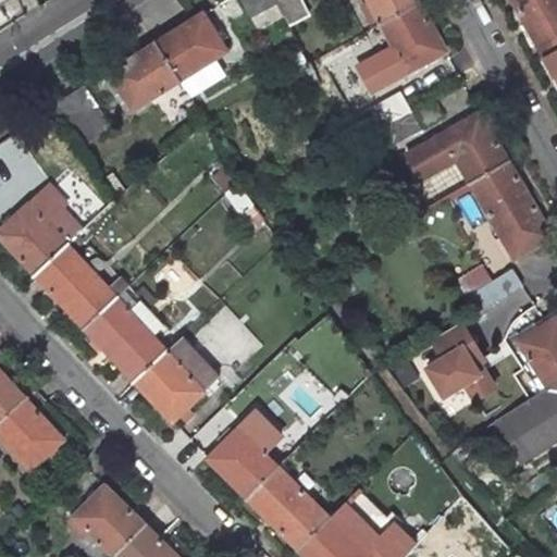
[(245,0),(262,27),(289,11),(282,0),(245,0)]
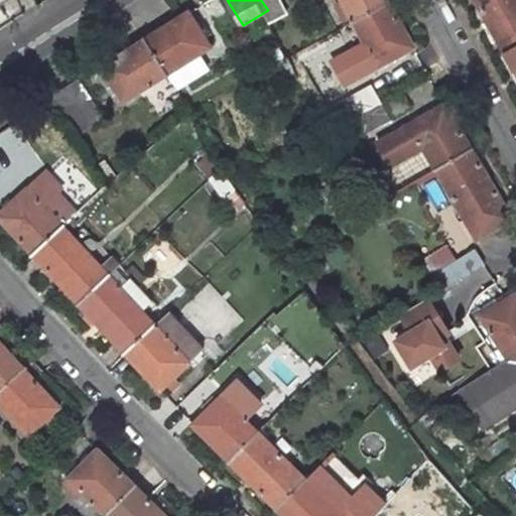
[(274,20),(291,10),(284,0),(261,0),(268,10),(274,20)]
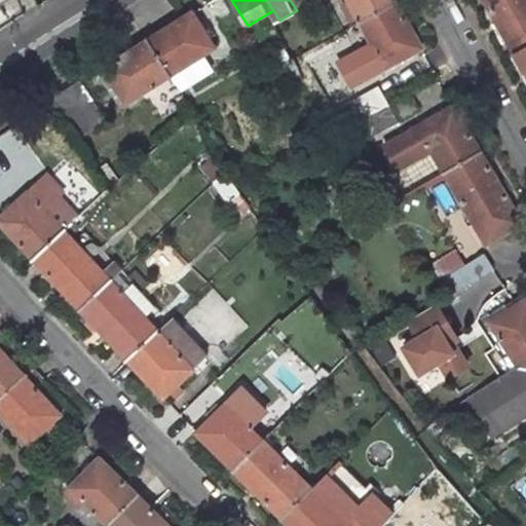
[(389,0),(343,0),(357,26),(393,6),(389,0)]
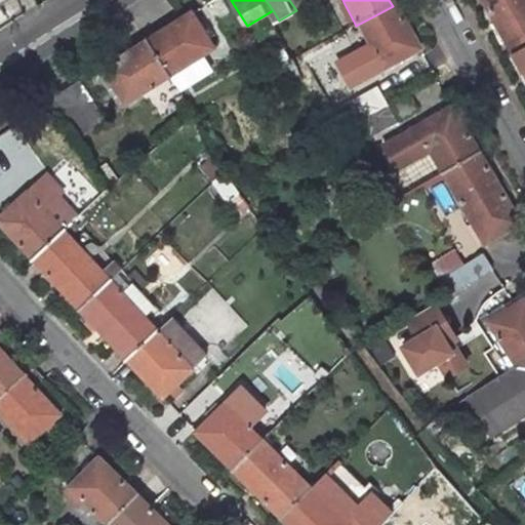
[(524,0),(477,0),(510,56),(524,47),(524,0)]
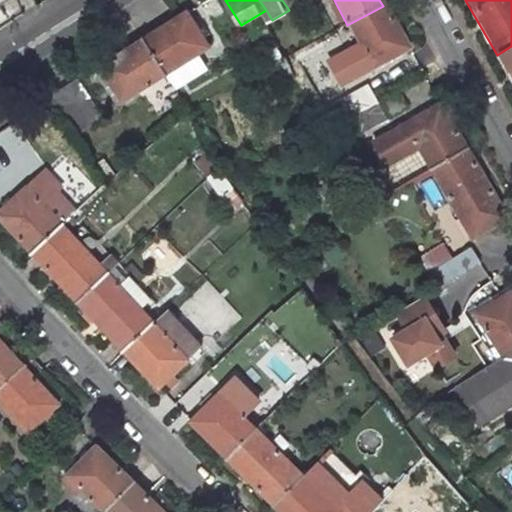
[(347,25),(373,70),(408,52),(383,6),(347,25)]
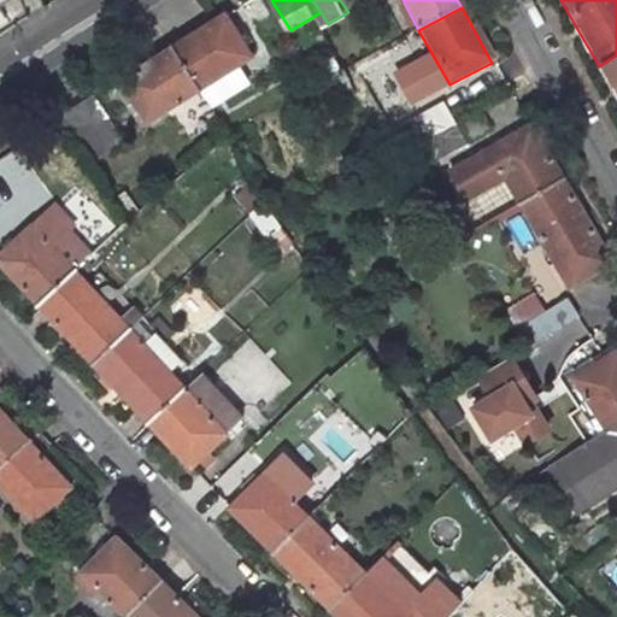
[(174,51),(199,93),(200,92),(211,109),(251,84),(240,66),(252,58),(228,17),(174,51)]
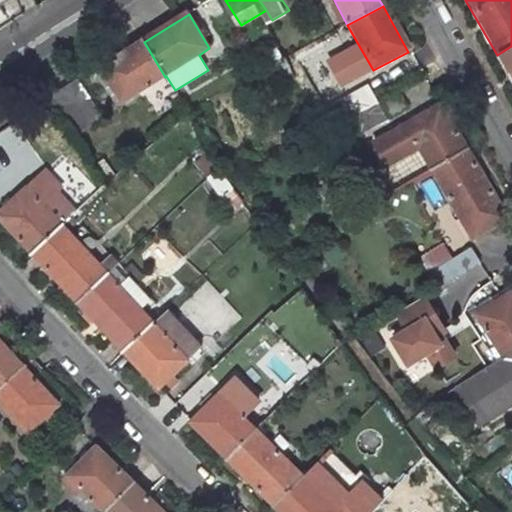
[(165,77),(144,42),(104,68),(124,102),(165,77)]
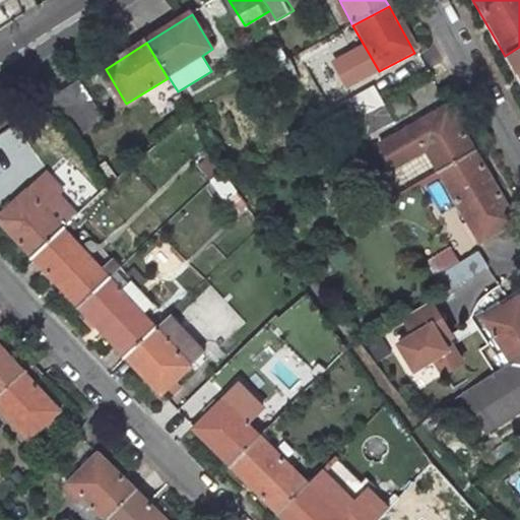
[(519,81),(519,47),(505,56),(519,81)]
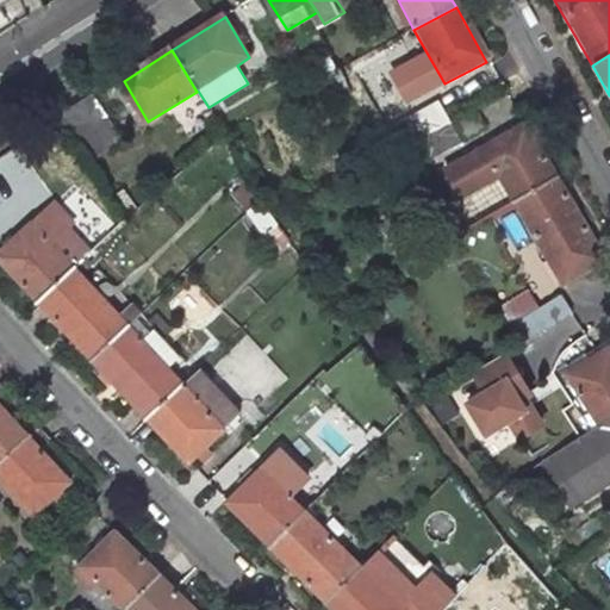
[(92,166),(126,143),(97,99),(62,122),(92,166)]
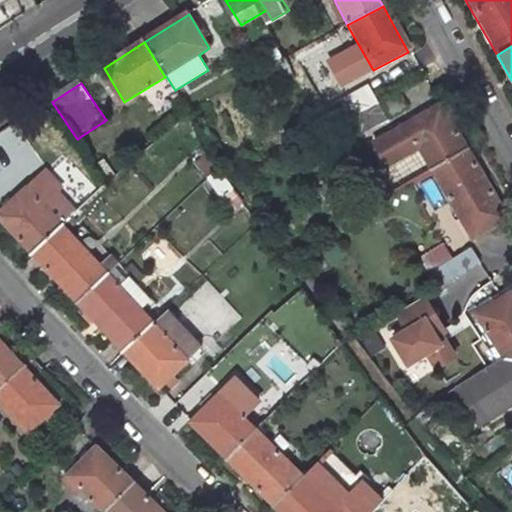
[(363,90),(338,104),(347,120),(373,106),(363,90)]
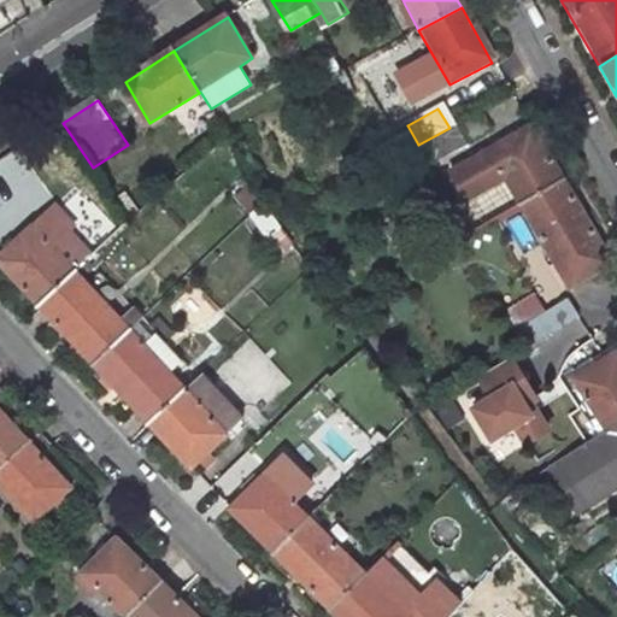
[(418,145),(429,165),(460,148),(450,128),(418,145)]
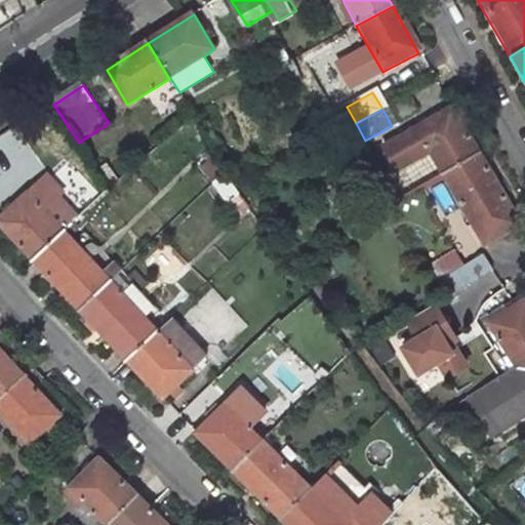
[(449,109),(380,150),(393,172),(429,152),(442,174),(476,154),(449,109)]
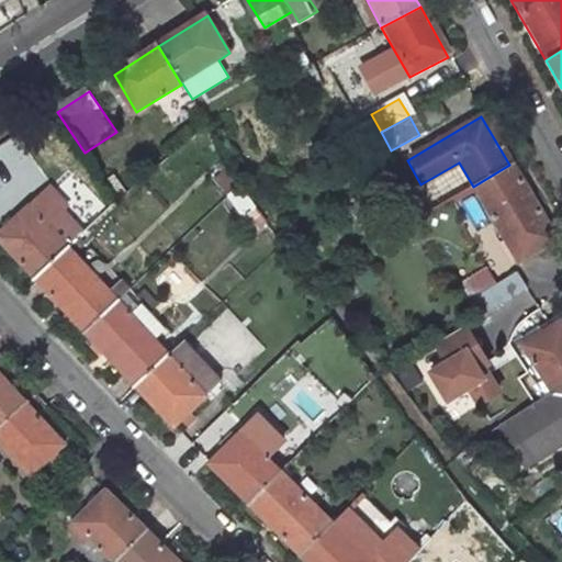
[(473,187),(517,263),(554,240),(509,165),(473,187)]
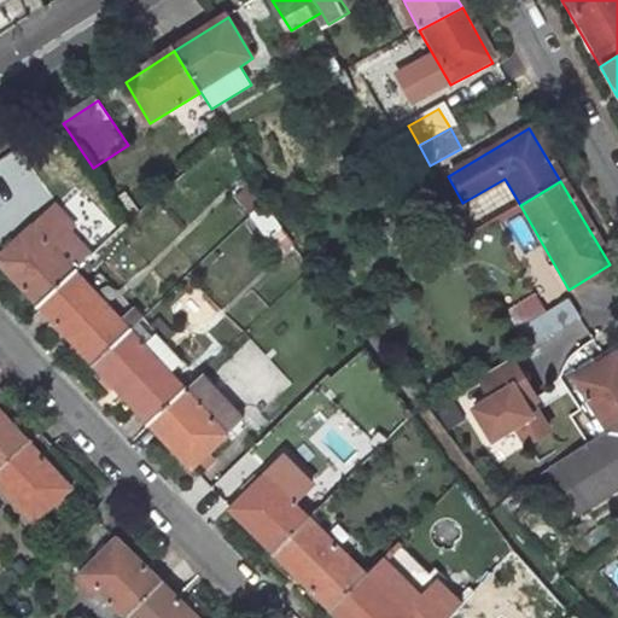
[(252,216),(273,239),(285,227),(268,202),(252,216)]
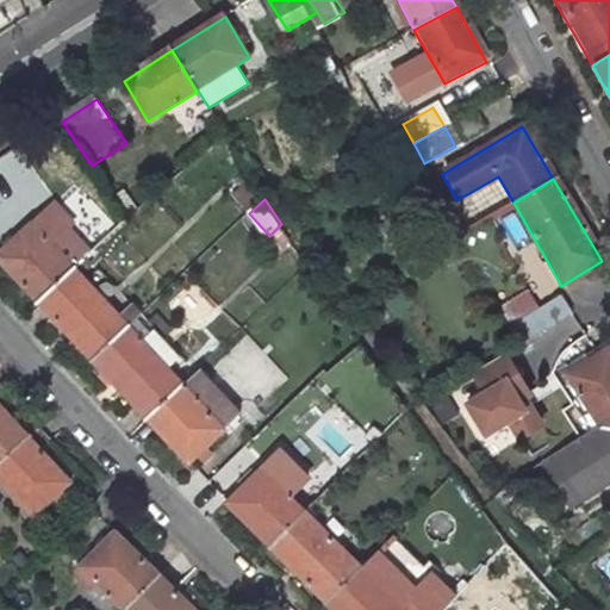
[(75,269),(32,224),(0,255),(0,261),(39,300),(75,269)]
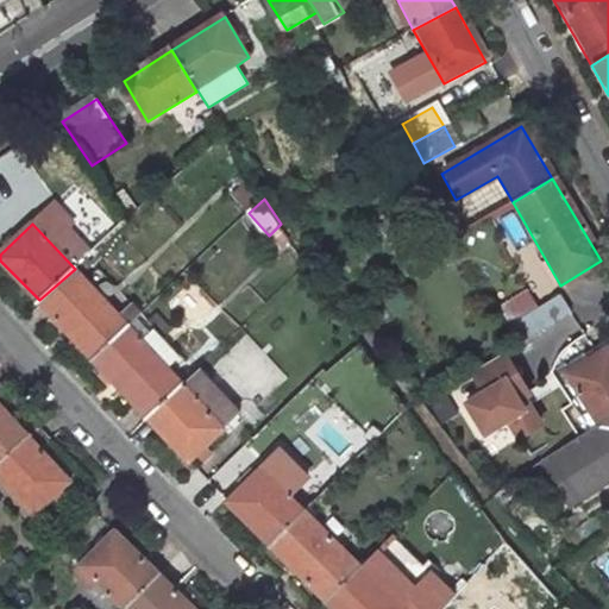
[(129,326),(75,269),(39,300),(94,359),(129,326)]
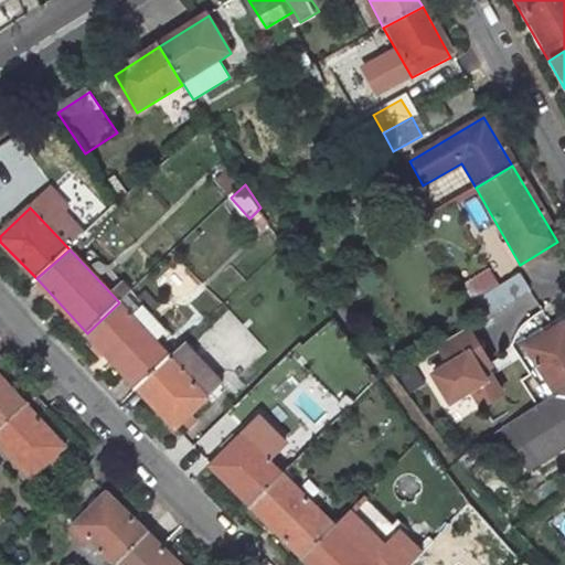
[(487,272),(460,287),(469,305),(497,288),(487,272)]
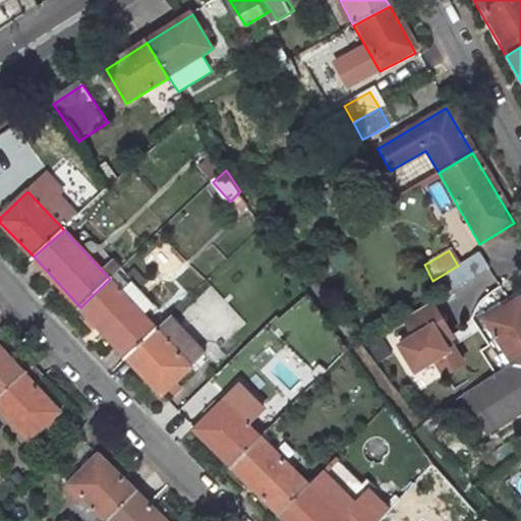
[(442,296),(486,271),(476,255),(458,266),(432,281),(442,296)]
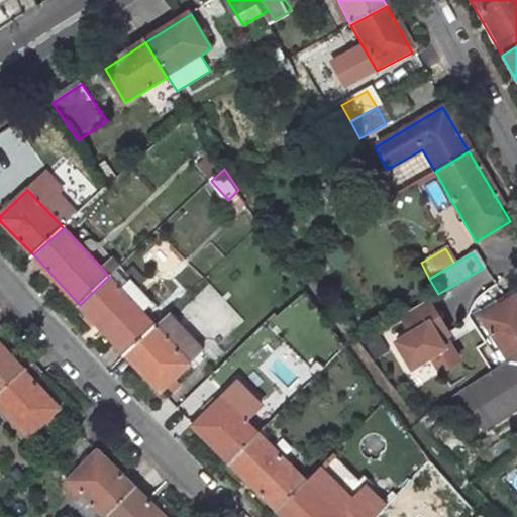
[(80,305),(126,353),(156,325),(144,314),(154,303),(131,278),(121,289),(109,277),(80,305)]
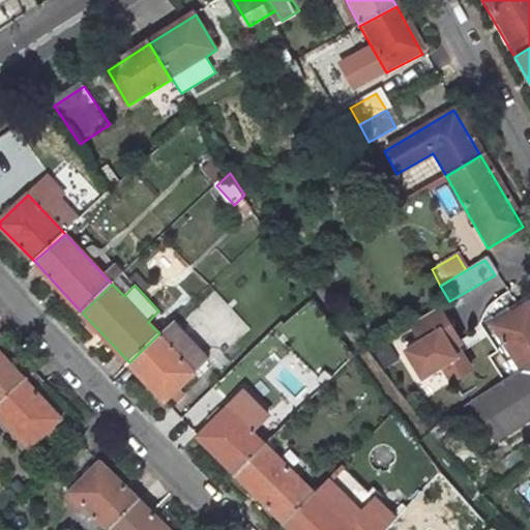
[(529,305),(528,302),(492,326),(516,361),(508,365),(513,374),(529,362),(529,305)]
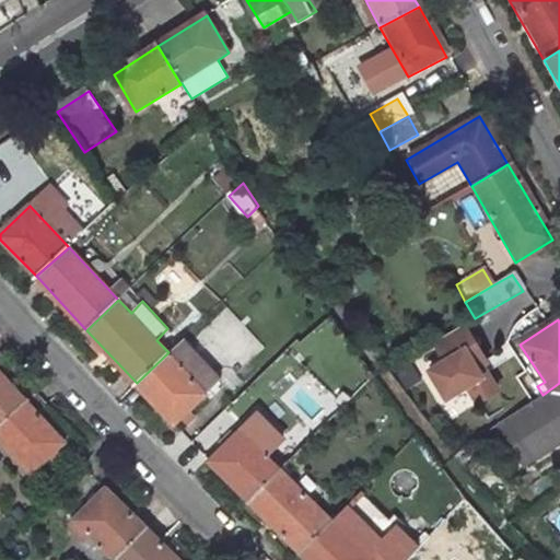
[(483,363),(462,326),(432,343),(443,362),(427,371),(443,399),(464,387),(474,405),(494,393),(483,374),(479,377),(474,370),(483,363)]
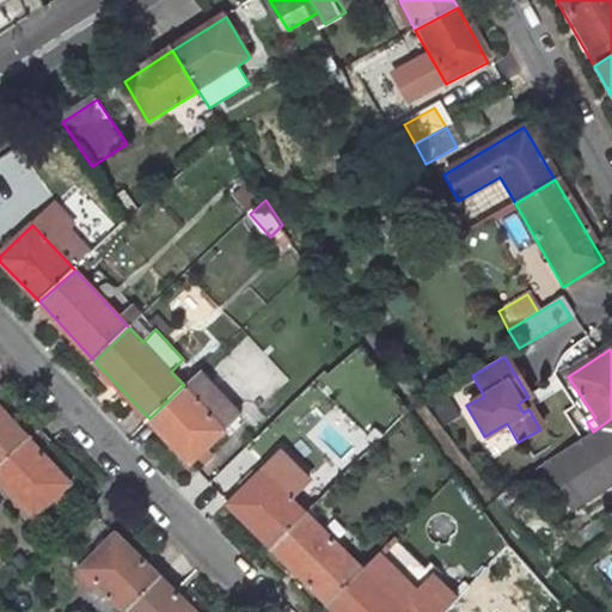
[(184,385),(150,418),(191,464),(240,418),(196,373),(184,385)]
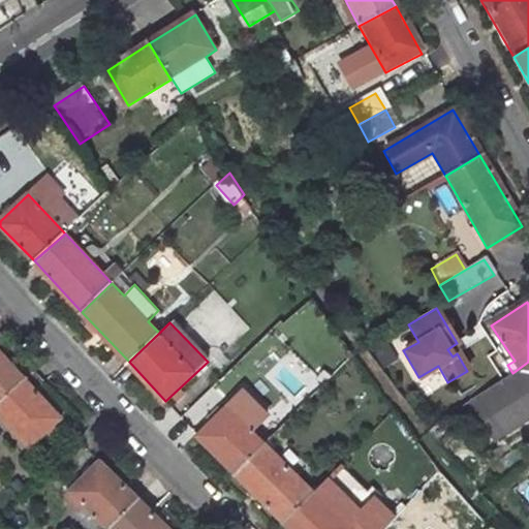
[(0,405),(26,381),(0,352),(0,405)]
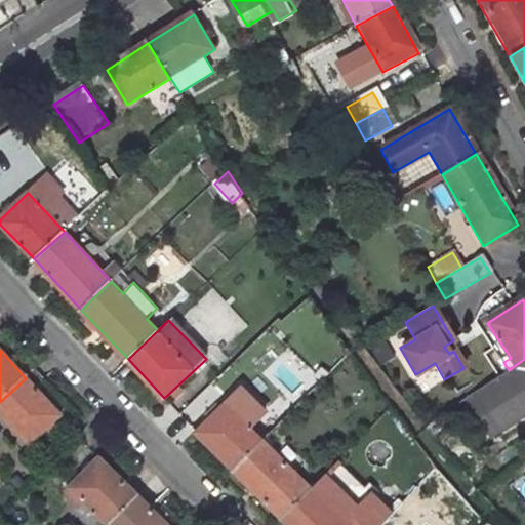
[(466,398),(489,435),(524,413),(524,405),(516,391),(524,386),(524,359),(509,370),(466,398)]
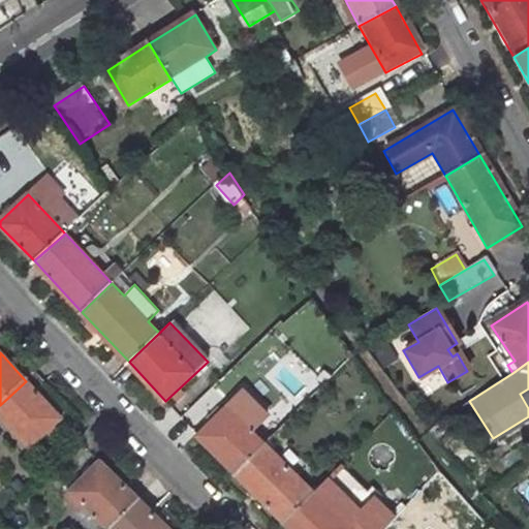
[(26,381),(0,405),(0,413),(31,447),(61,419),(39,396),(45,390),(32,376),(26,381)]
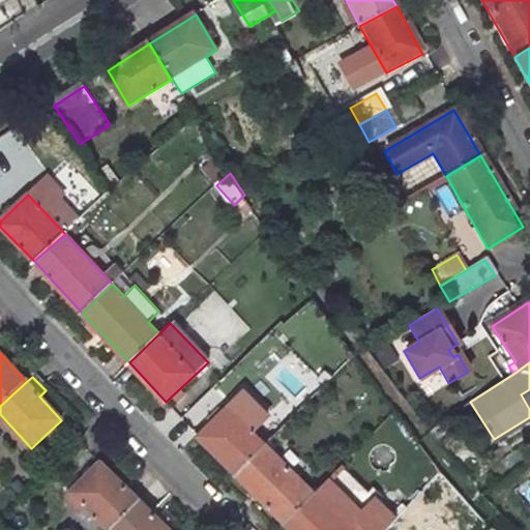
[(529,389),(521,394),(529,409),(529,389)]
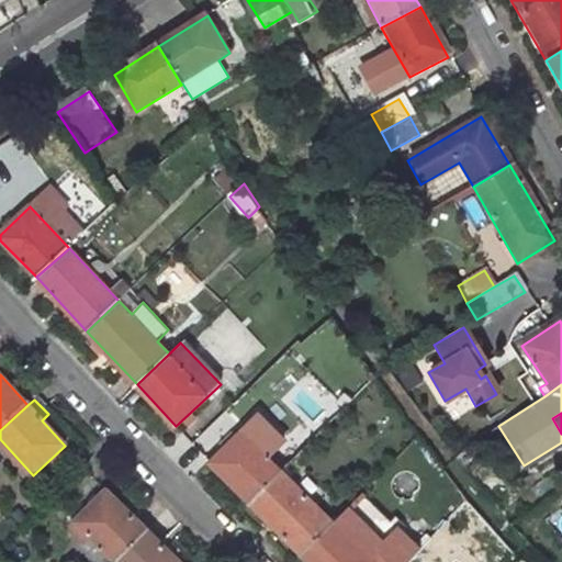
[(280,473),(240,434),(209,465),(221,479),(248,506),(280,473)]
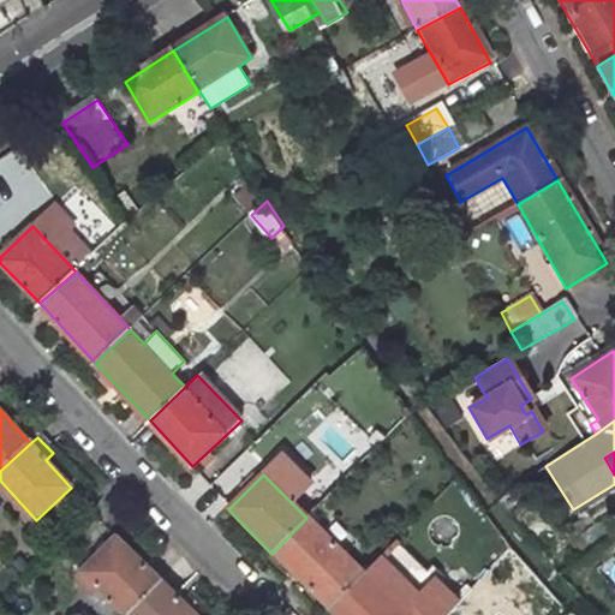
[(360,572),(306,518),(272,554),(326,607),(360,572)]
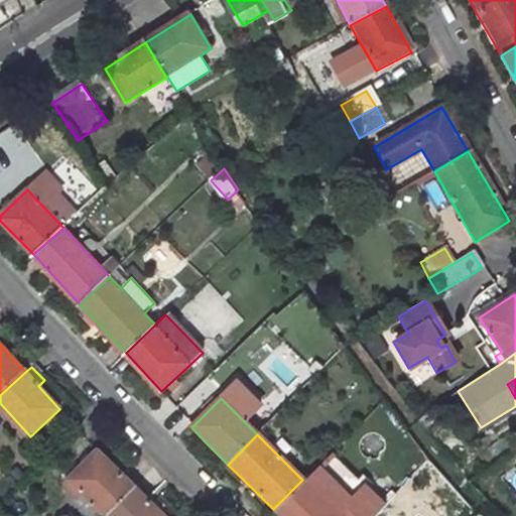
[(97,448),(67,479),(103,515),(104,515),(133,487),(97,448)]
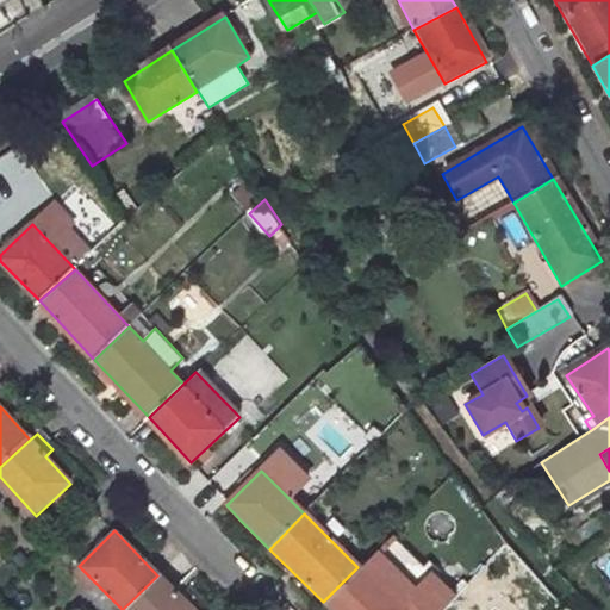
[(399,609),(415,592),(374,551),(358,567),(399,609)]
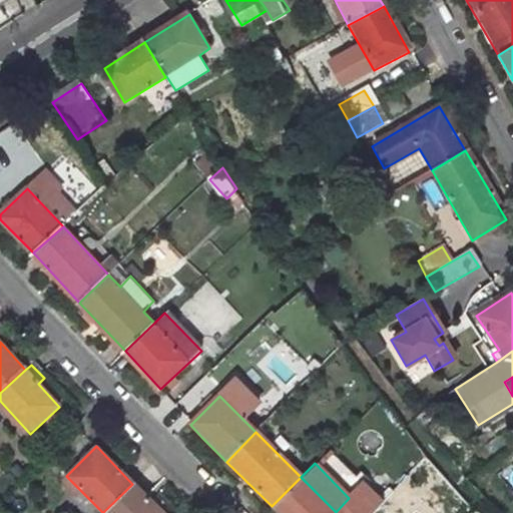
[(336,512),(301,477),(272,506),(279,512),(336,512)]
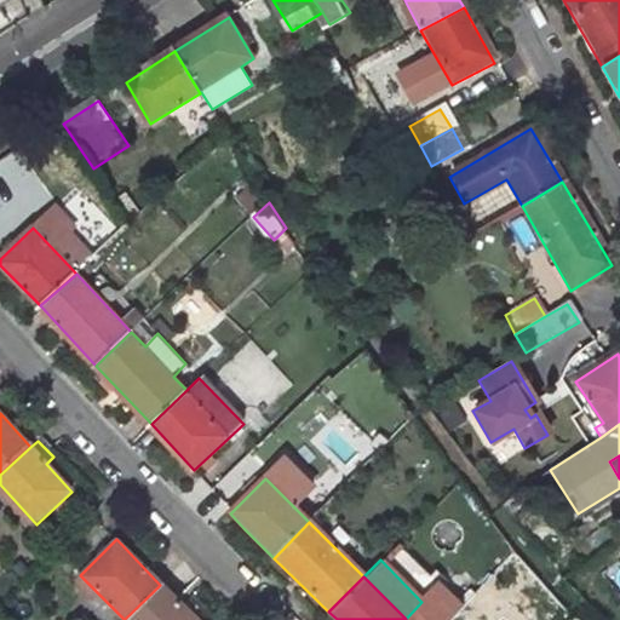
[(125,619),(195,619),(160,585),(125,619)]
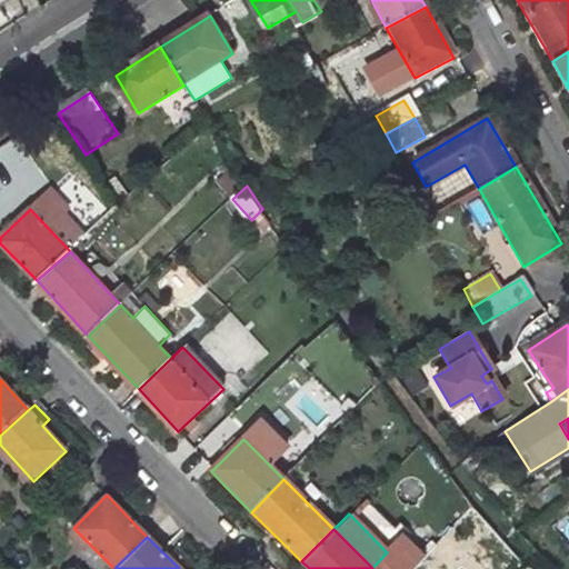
[(387,552),(372,568),(412,568),(425,557),(402,537),(387,552)]
